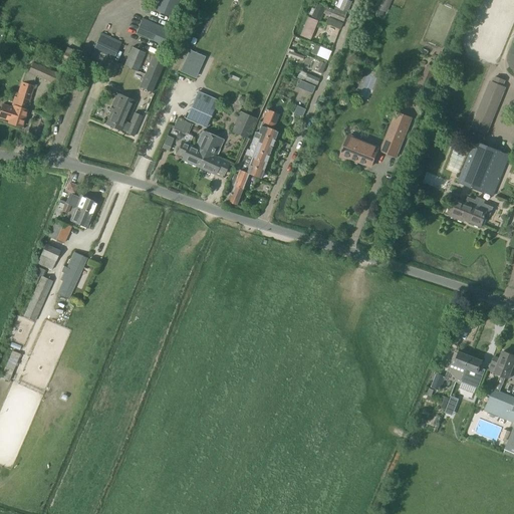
[(178,20),(186,0),(153,0),(150,9),(178,20)]
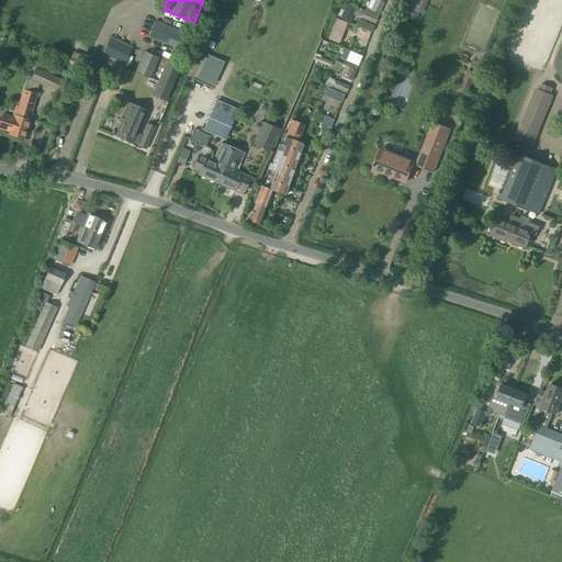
[(370,0),(367,10),(379,14),(384,2),(379,0),(370,0)]
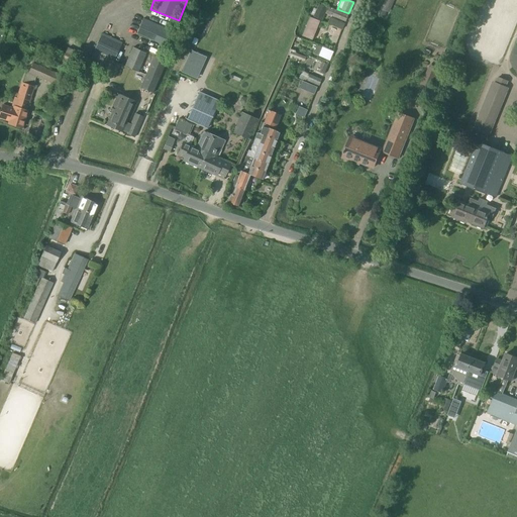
[(389,18),(393,0),(382,0),(379,15),(389,18)]
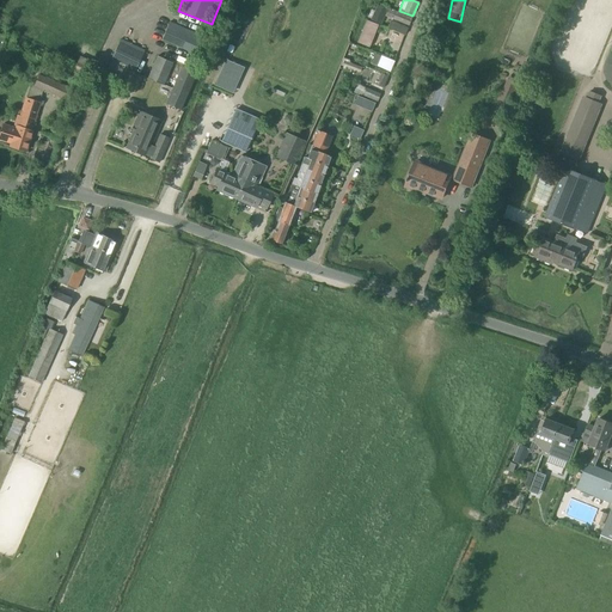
[(387,10),(377,5),(374,11),(371,10),(367,17),(371,19),(371,20),(380,25),(384,17),(408,26),(411,18),(387,8),(387,10)]
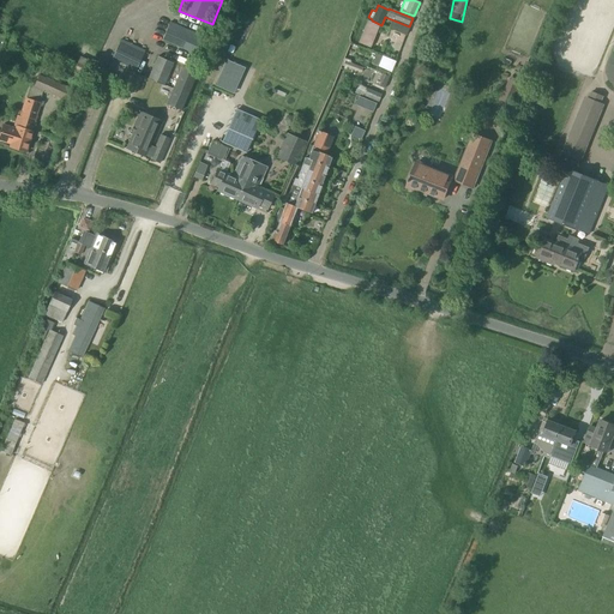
[(367,20),(357,43),(369,48),(379,25),(367,20)]
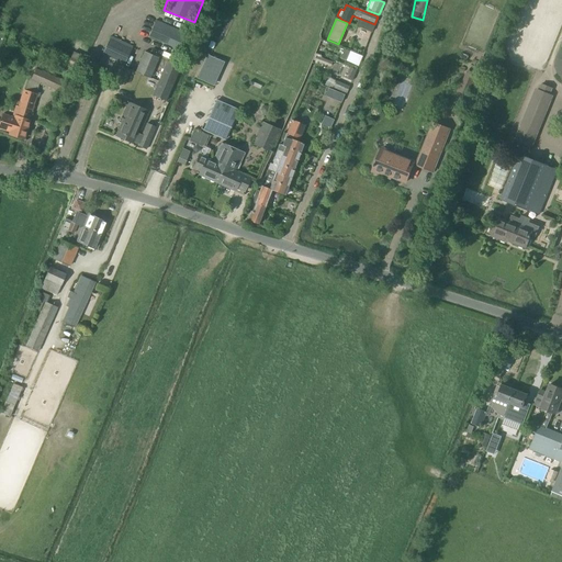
[(356,26),(371,33),(374,25),(359,19),(356,26)]
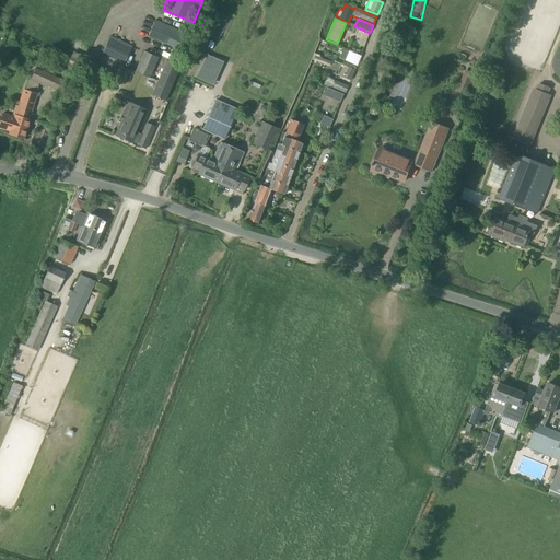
[(148,37),(185,53),(193,35),(155,20),(148,37)]
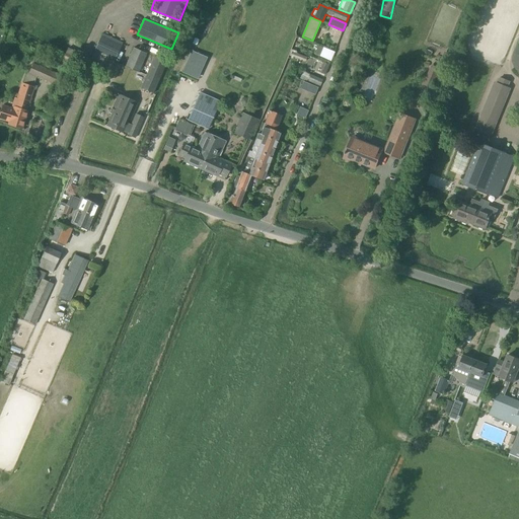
[(103,67),(110,70),(123,43),(102,33),(92,55),(105,61),(103,67)]
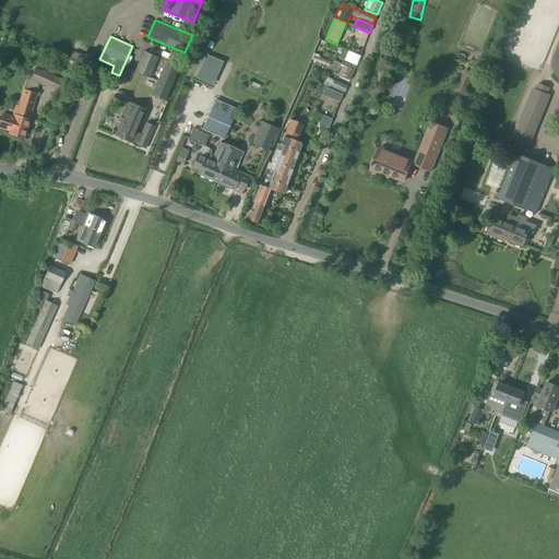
[(342,49),(340,55),(339,58),(344,60),(356,66),(359,56),(347,51),(342,49)]
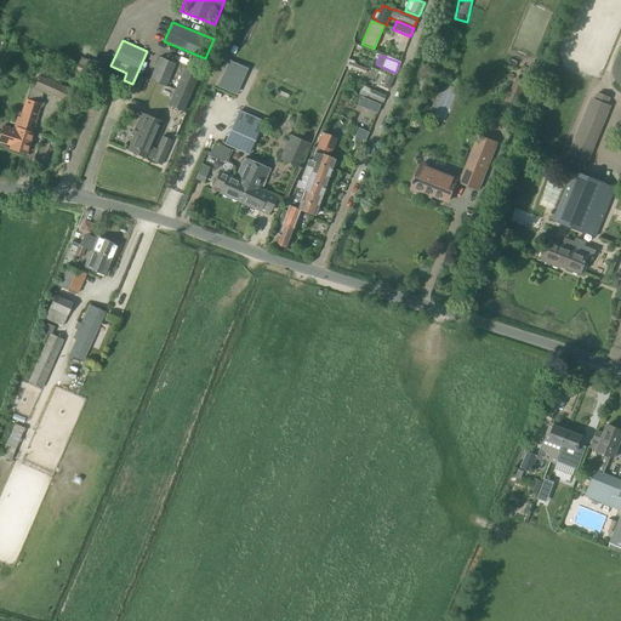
[(176,63),(159,57),(149,79),(166,86),(176,63)]
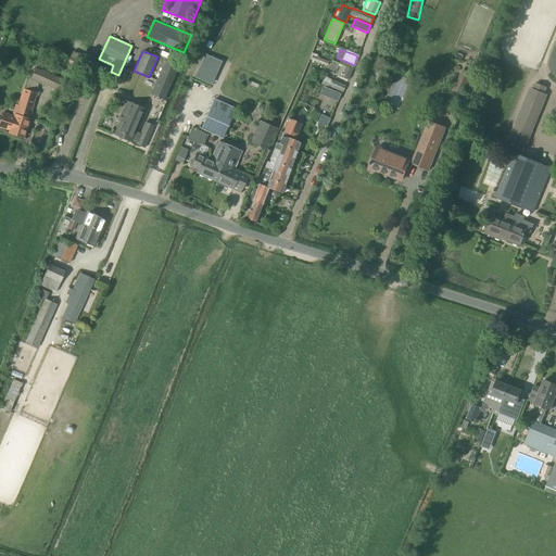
[(313,53),(311,60),(327,66),(328,61),(317,57),(317,55),(313,53)]
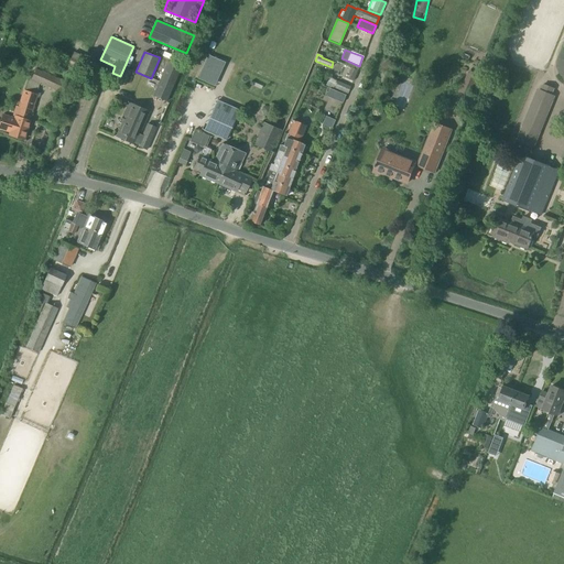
[(167,61),(152,96),(166,102),(182,66),(167,61)]
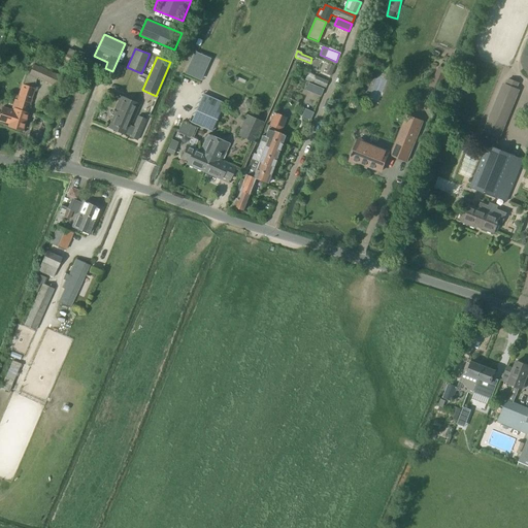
[(324,73),(330,76),(336,63),(324,58),(322,62),(328,64),(324,73)]
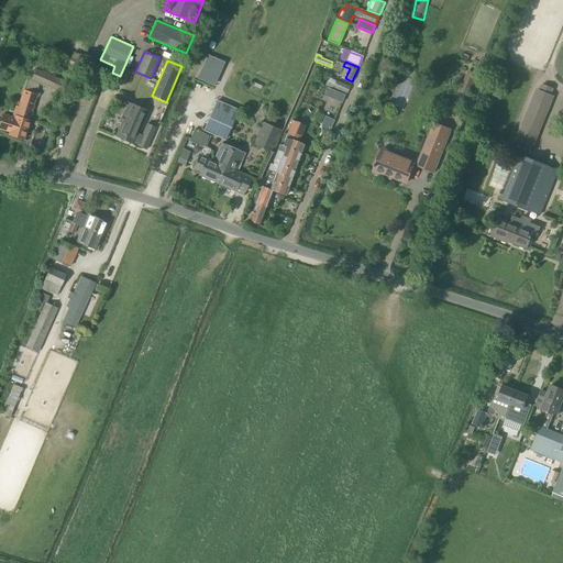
[(23,90),(24,90),(19,107),(17,106),(13,116),(14,117),(14,119),(2,114),(0,122),(0,129),(10,132),(9,134),(23,139),(30,120),(25,119),(28,113),(30,114),(36,95),(40,83),(65,94),(69,84),(37,69),(33,80),(28,78),(23,90)]
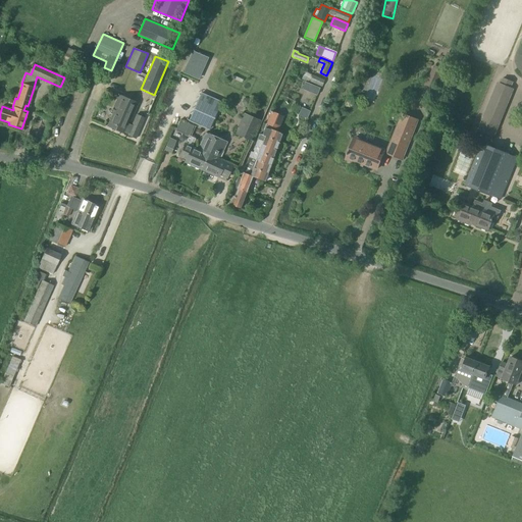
[(434,89),(442,69),(434,65),(426,86),(434,89)]
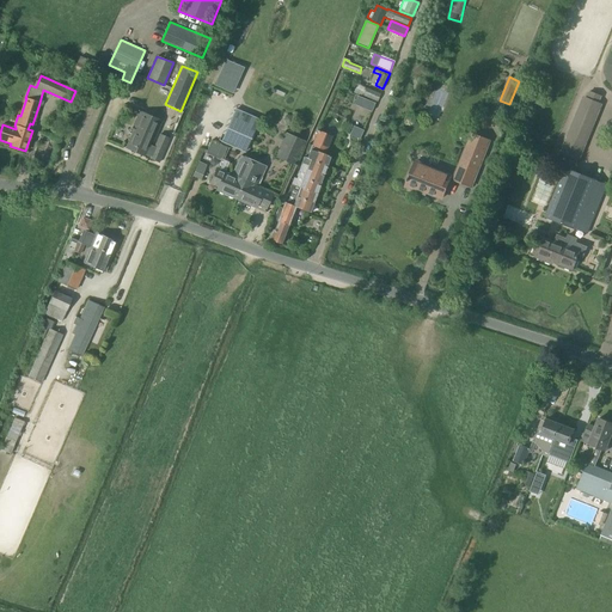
[(353,93),(361,97),(363,92),(365,87),(359,84),(356,89),(355,87),(353,93)]
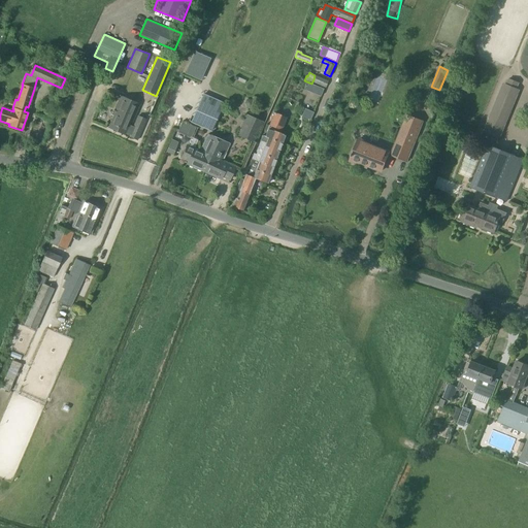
[(312,83),(325,88),(328,80),(316,75),(312,83)]
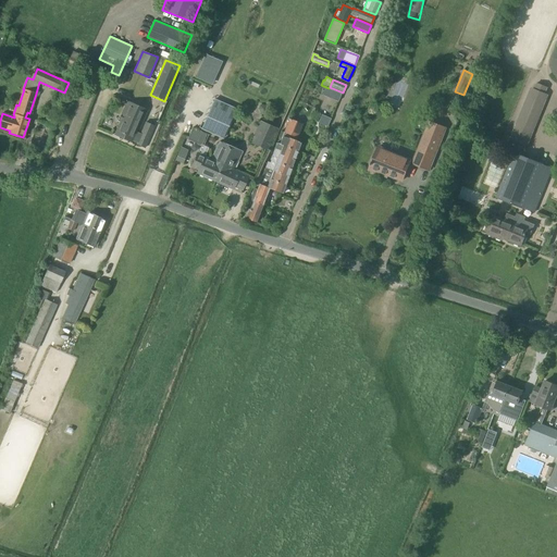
[(531,87),(509,139),(528,146),(548,95),(545,94),(547,87),(536,83),(533,89),(531,87)]
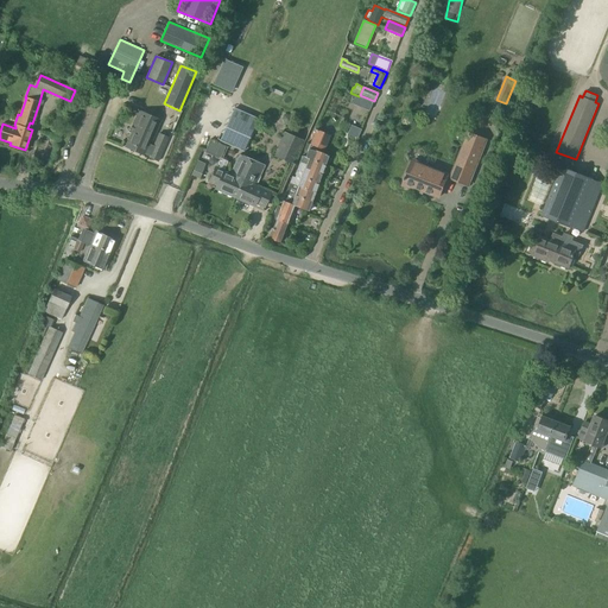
[(371,103),(360,100),(356,107),(367,112),(371,103)]
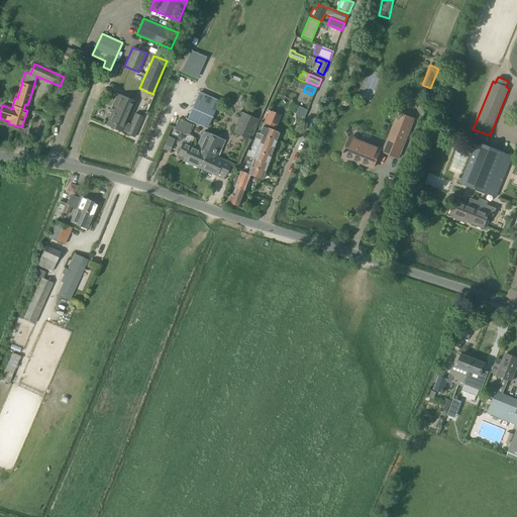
[(206,128),(209,121),(218,100),(199,90),(185,119),(206,128)]
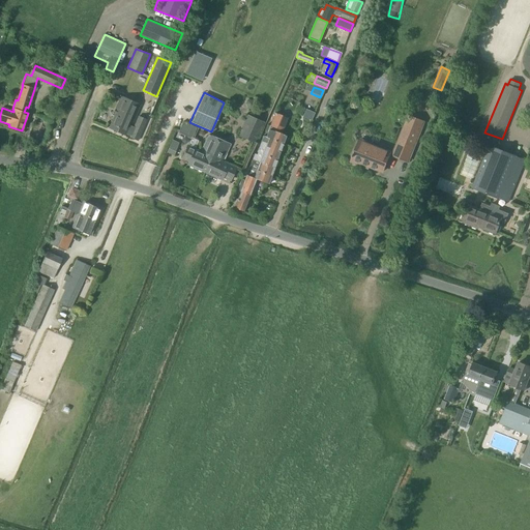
[(126,134),(129,136),(128,137),(138,141),(145,123),(137,120),(131,130),(128,128),(130,122),(133,123),(140,105),(121,96),(115,109),(114,113),(116,114),(109,128),(124,135),(125,136),(126,134)]
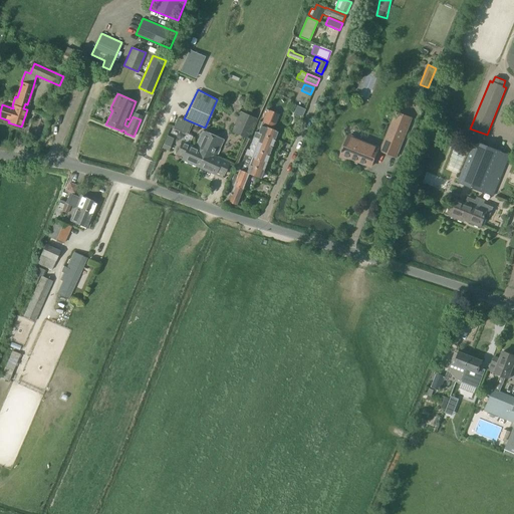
[(439,99),(434,111),(443,115),(448,103),(439,99)]
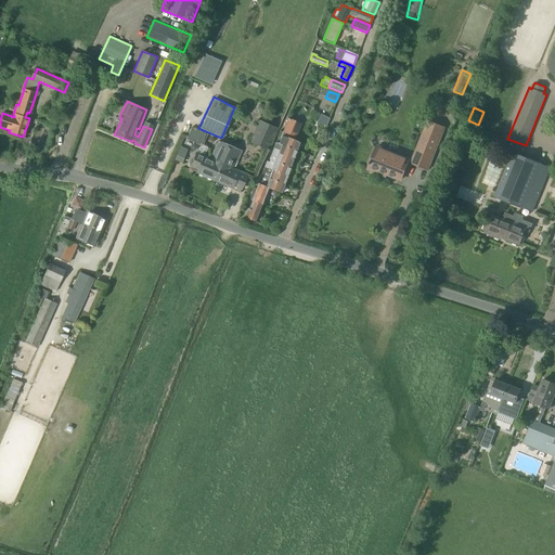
[(317,123),(326,127),(331,118),(320,114),(317,123)]
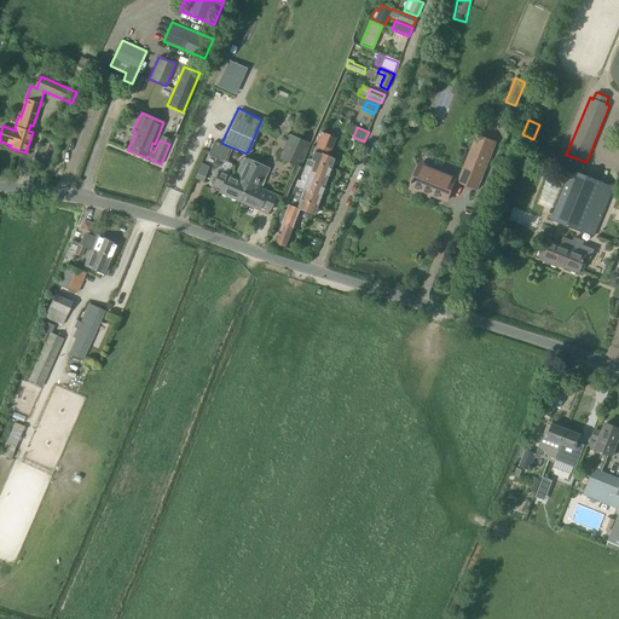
[(311,160),(308,160),(331,169),(335,158),(328,156),(336,138),(320,132),(314,148),(312,146),(310,151),(313,152),(311,158),(311,160)]
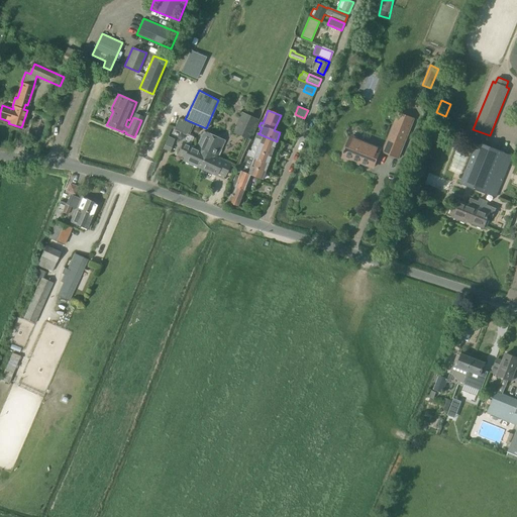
[(232,132),(240,136),(248,140),(259,119),(241,112),(232,132)]
